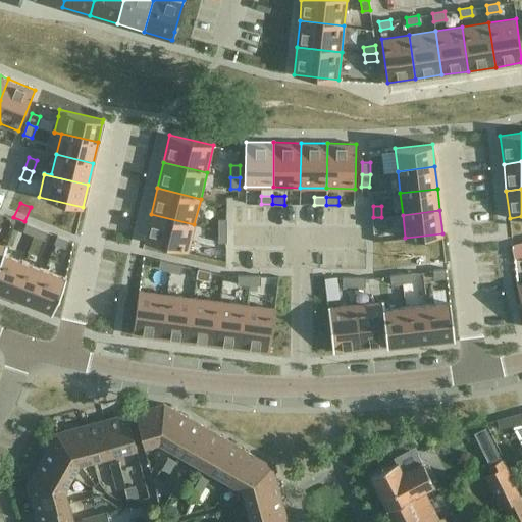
[(151,214),(144,242),(188,252),(194,224),(151,214)]
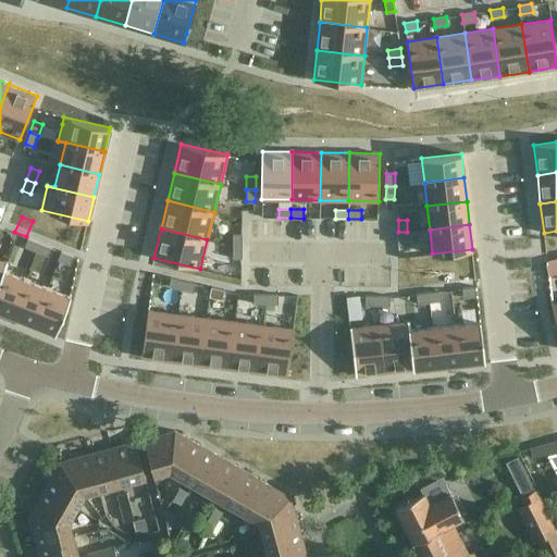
[(407,232),(398,232),(398,244),(407,244),(407,232)]
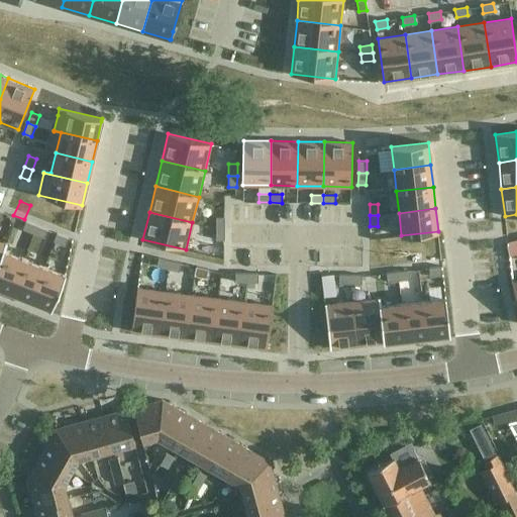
[(225,216),(216,216),(216,228),(224,228),(225,216)]
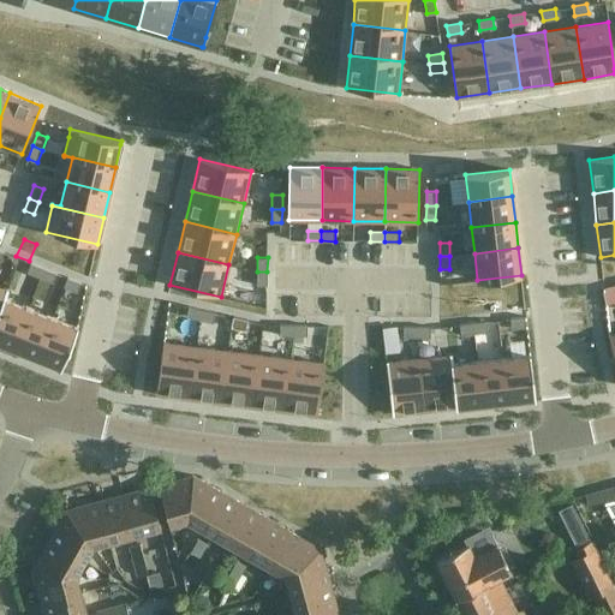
[(31,262),(28,272),(40,278),(43,268),(31,262)]
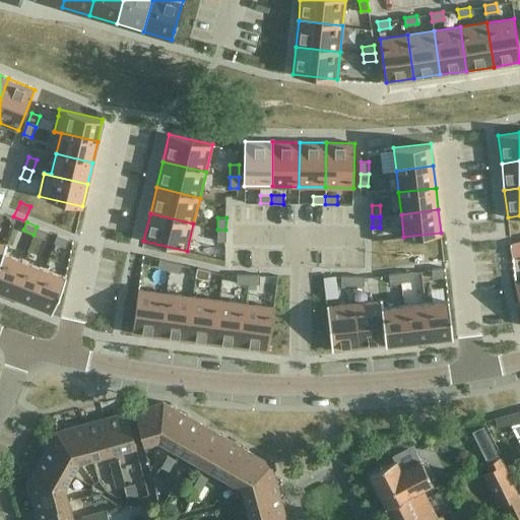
[(37,226),(34,235),(44,239),(48,231),(37,226)]
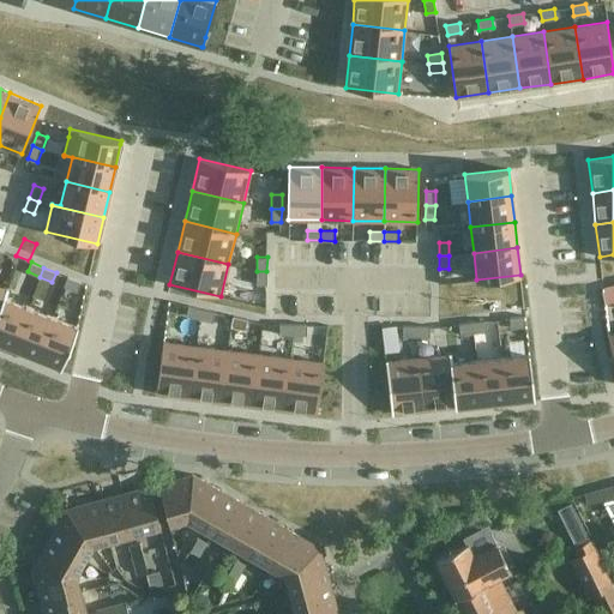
[(266,271),(257,271),(257,284),(266,284),(266,271)]
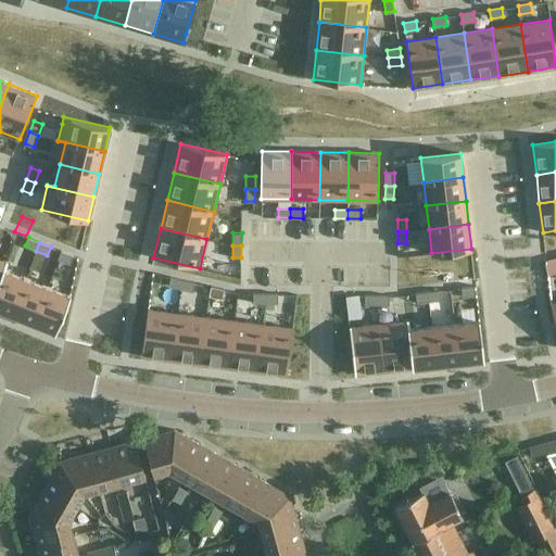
[(62,251),(58,260),(70,264),(73,255),(62,251)]
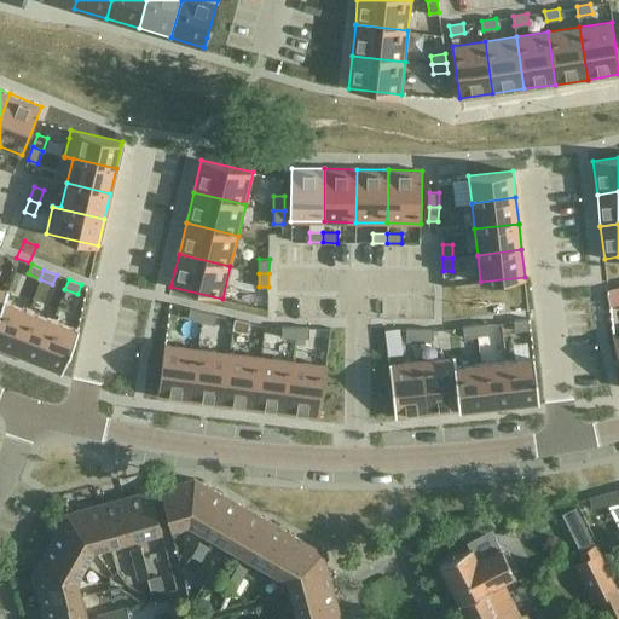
[(7,291),(0,310),(0,345),(12,351),(29,308),(5,300),(9,291),(7,291)]
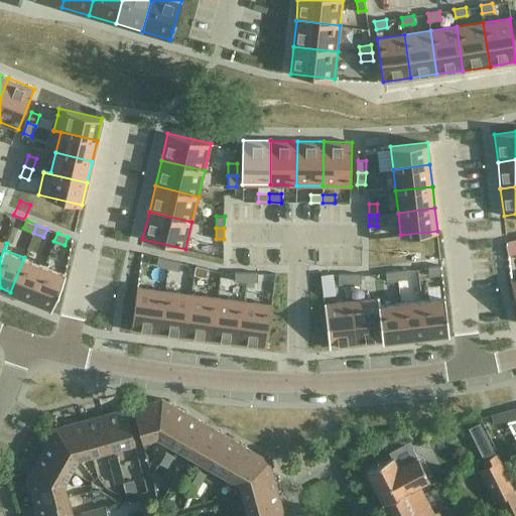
[(24,257),(10,292),(30,300),(44,265),(24,257)]
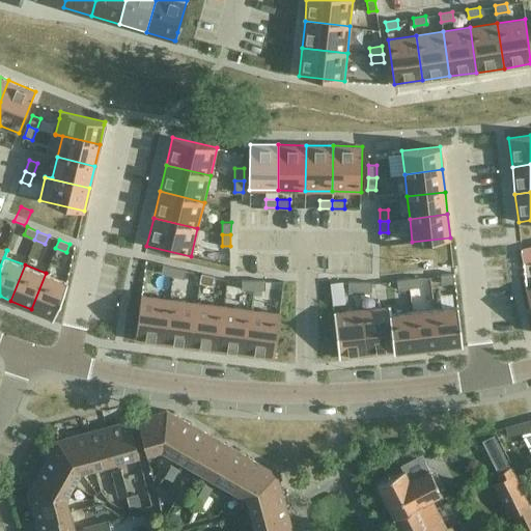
[(163,264),(161,273),(172,276),(174,267),(163,264)]
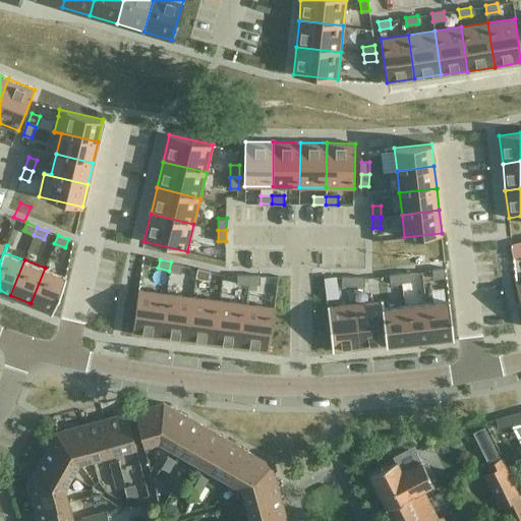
[(171,262),(169,271),(180,273),(182,265),(171,262)]
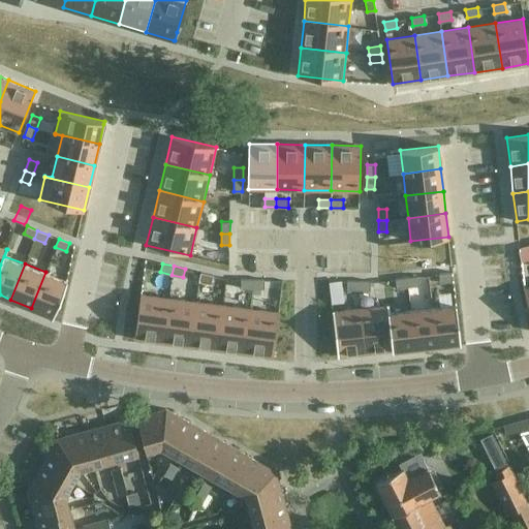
[(45,272),(31,308),(53,316),(67,281),(45,272)]
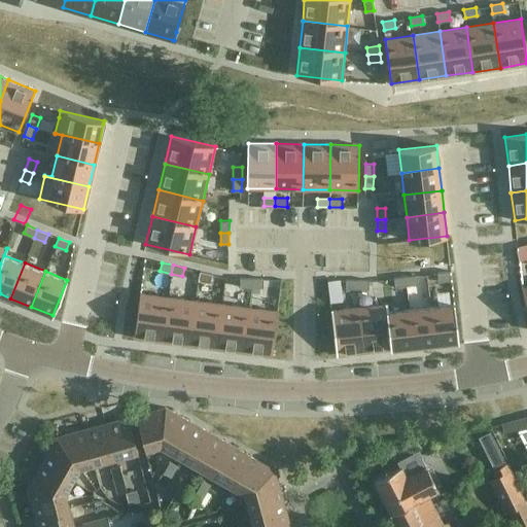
[(200,271),(198,280),(210,283),(212,274),(200,271)]
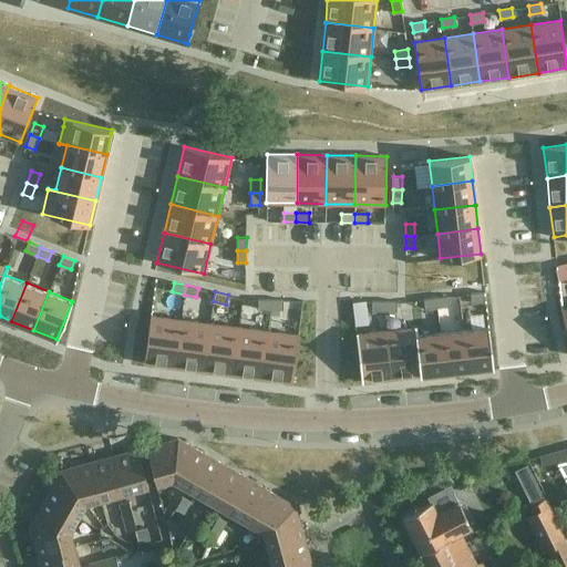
[(484,292),(471,294),(472,302),(485,301),(484,292)]
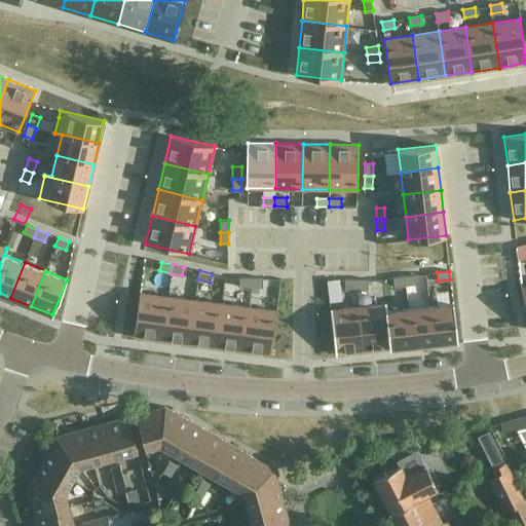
[(417,275),(405,276),(406,285),(418,283),(417,275)]
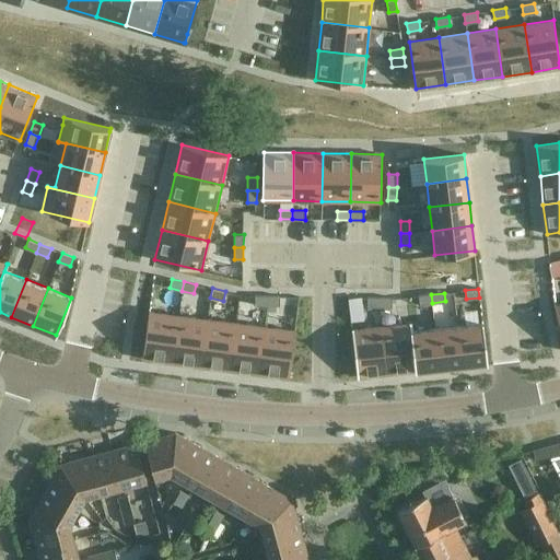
[(431,294),(418,295),(419,304),(432,303),(431,294)]
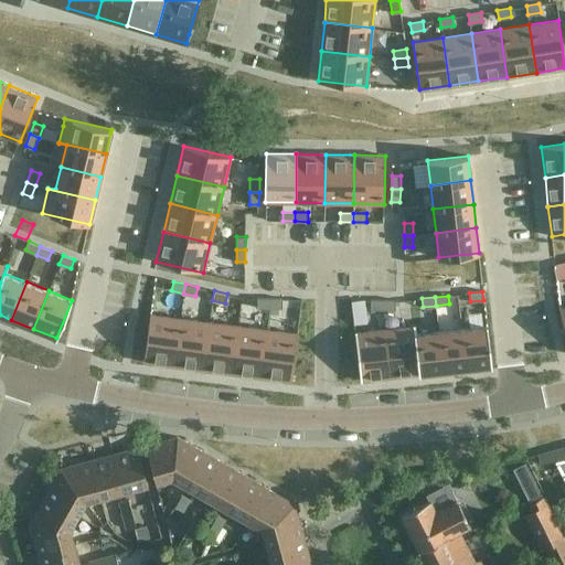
[(257,298),(257,308),(269,308),(269,298),(257,298)]
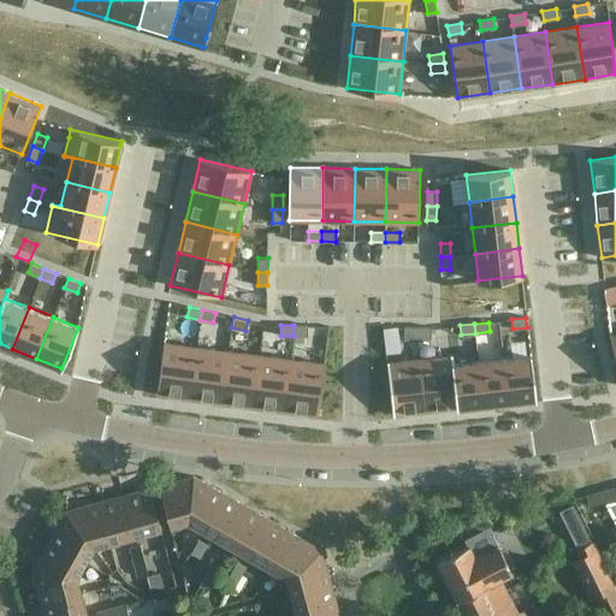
[(294,325),(294,336),(308,336),(308,325),(294,325)]
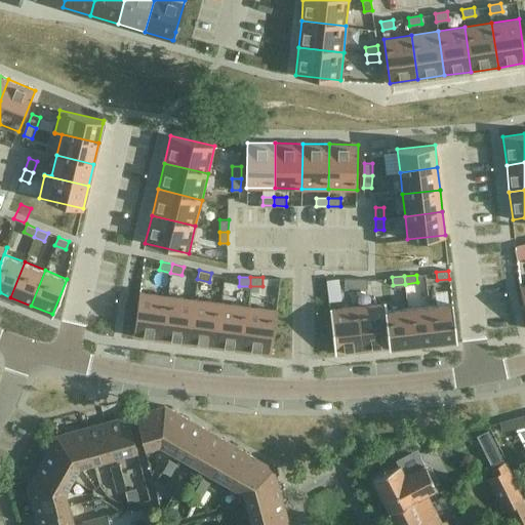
[(344,279),(344,287),(356,287),(356,279),(344,279)]
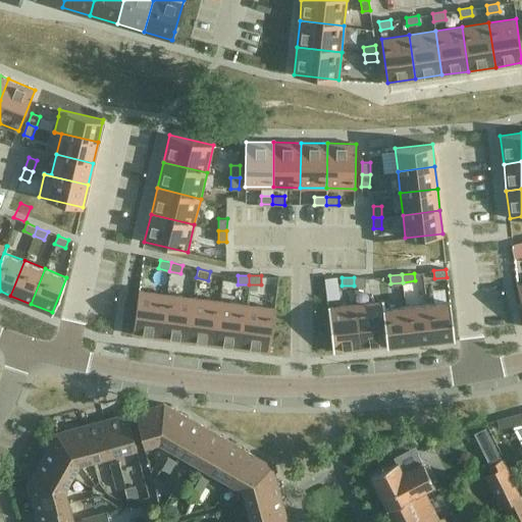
[(354,277),(354,285),(366,285),(366,277),(354,277)]
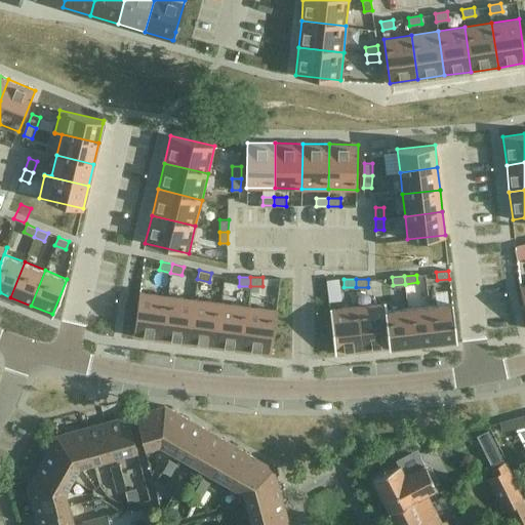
[(139,291),(133,336),(162,339),(167,295),(139,291)]
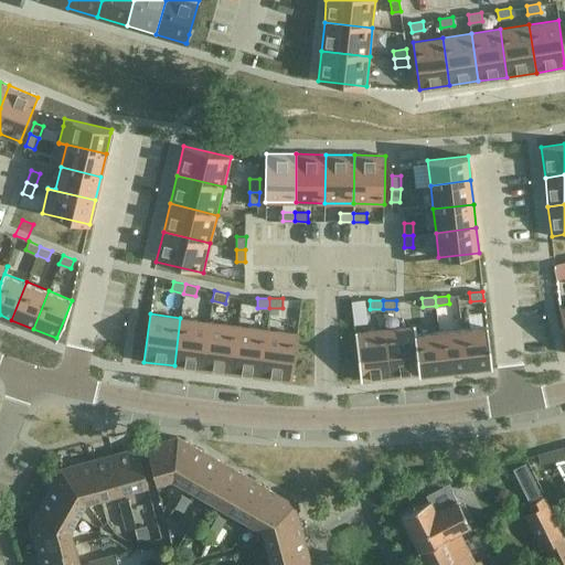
[(180,318),(174,365),(203,370),(209,321),(180,318)]
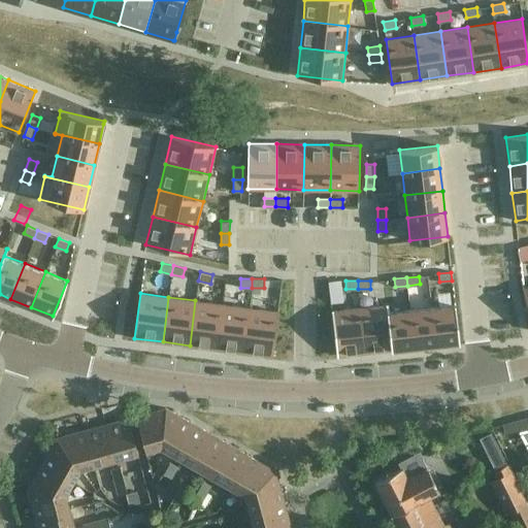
[(195,300),(190,345),(217,349),(223,304),(195,300)]
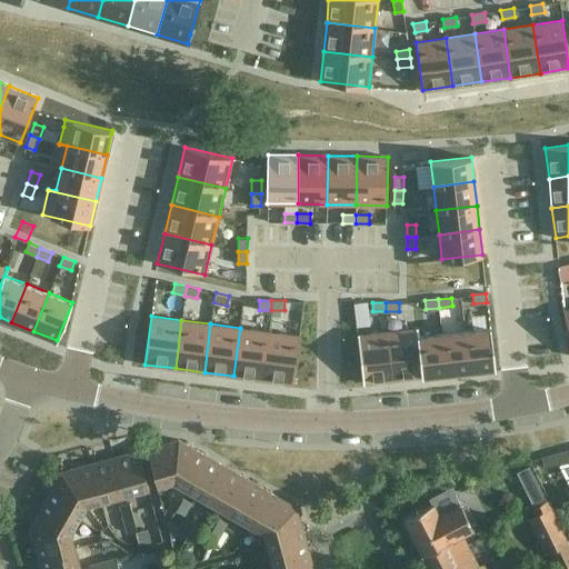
[(490,327),(466,330),(470,370),(496,368),(490,327)]
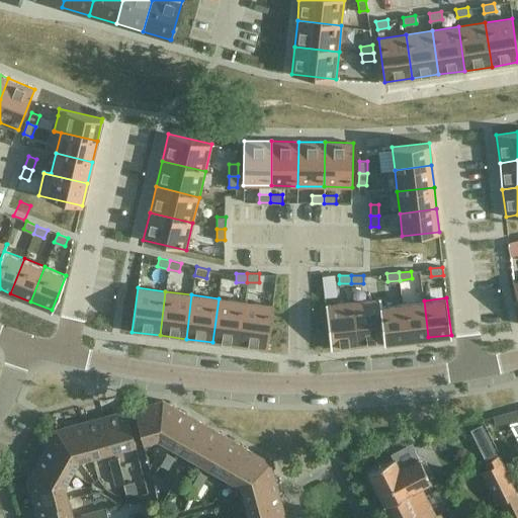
[(219,298),(212,342),(239,346),(245,301),(219,298)]
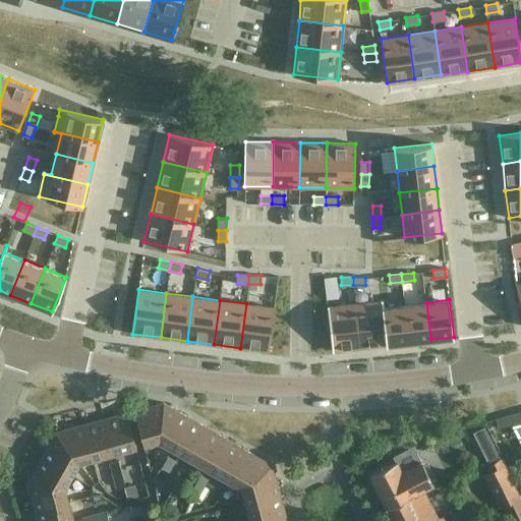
[(383,300),(355,303),(360,347),(387,344),(383,307),(384,307),(383,300)]
